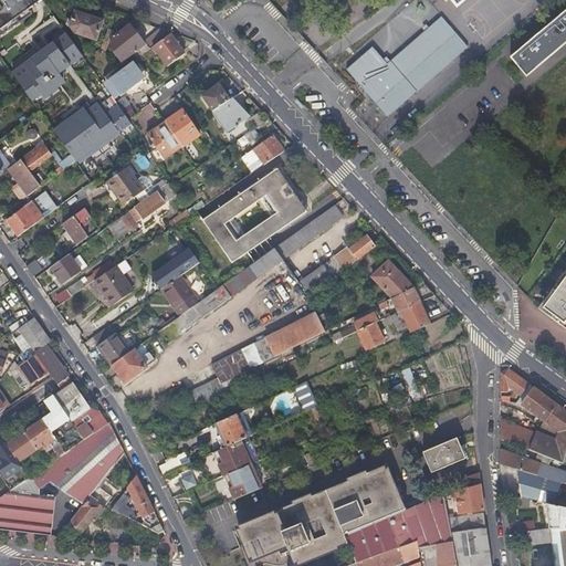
[(0,0),(0,35),(20,22),(17,18),(28,9),(40,0),(0,0)]
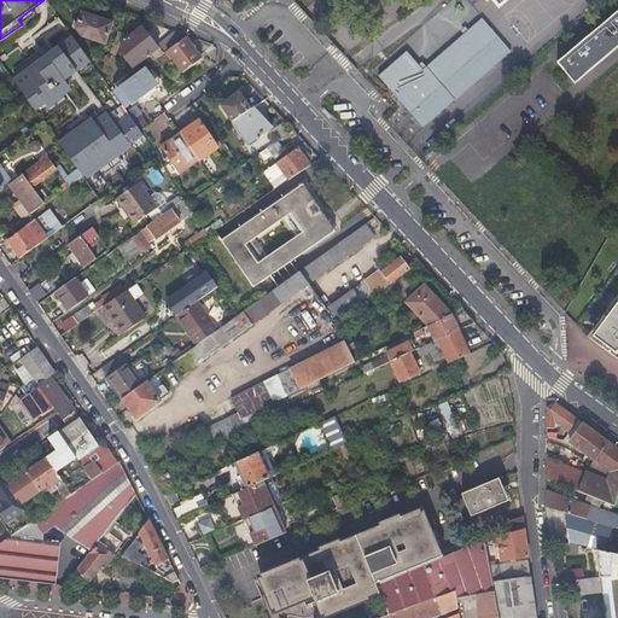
[(18,19),(22,24),(34,15),(30,10),(18,19)]
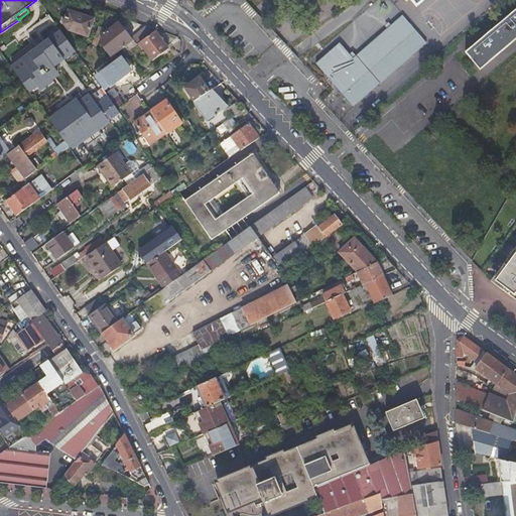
[(515,8),(487,33),(463,53),(468,58),(479,71),(502,50),(515,38),(515,8)]
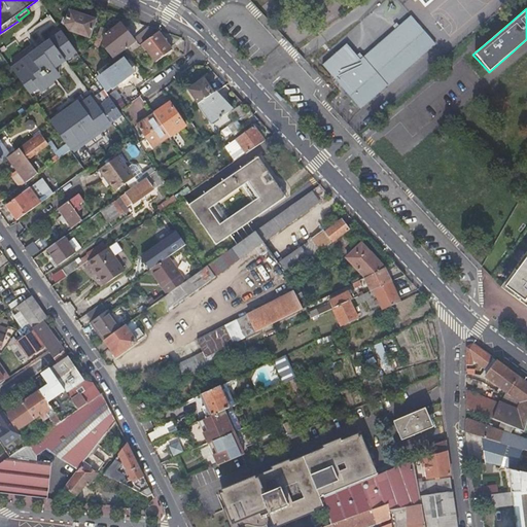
[(89,37),(96,19),(68,9),(64,24),(68,30),(89,37)]
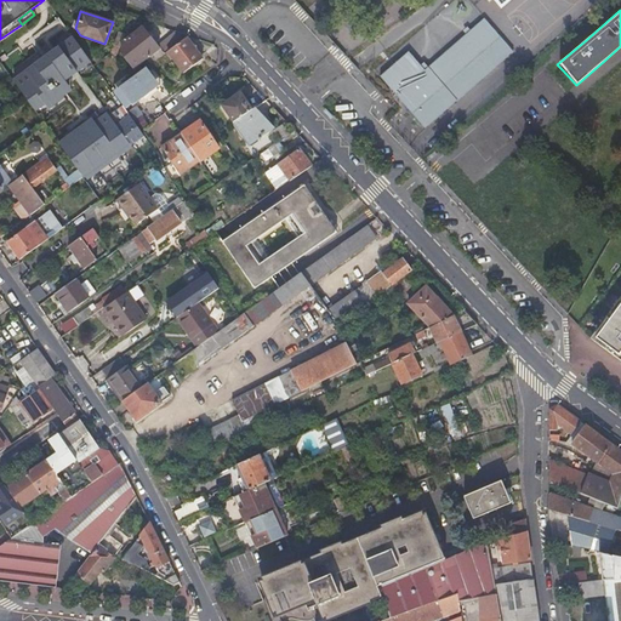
[(408,55),(379,79),(423,131),(512,56),(483,22),(423,73),(408,55)]
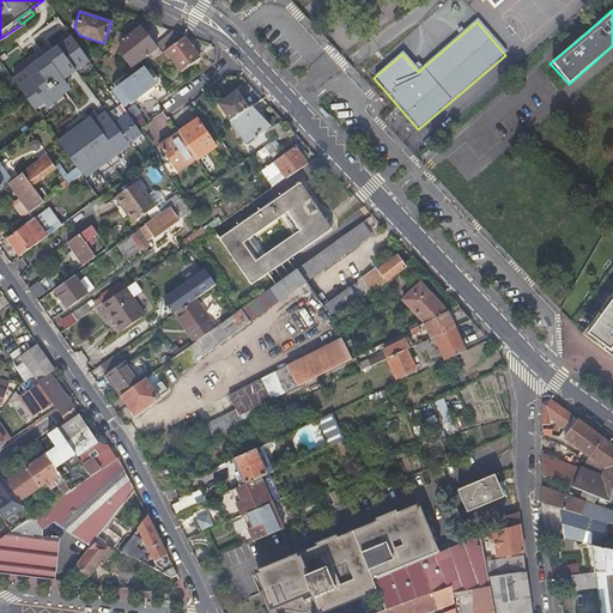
[(139,26),(134,31),(140,40),(146,36),(139,26)]
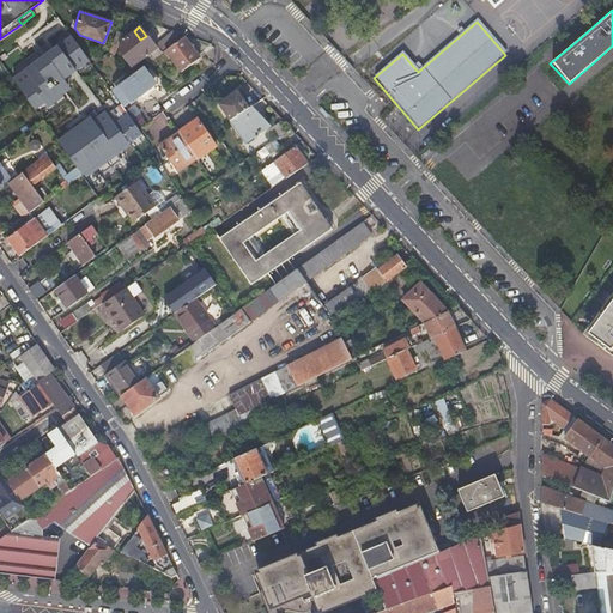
[(121,34),(116,31),(108,52),(110,55),(114,52),(121,34)]
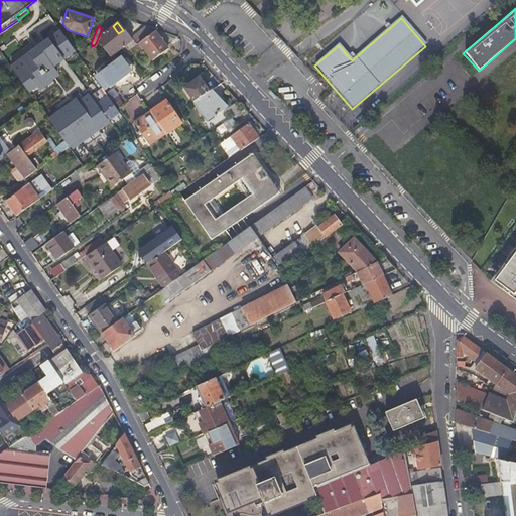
[(109,57),(120,48),(131,40),(129,37),(123,30),(118,33),(113,26),(102,34),(98,43),(109,57)]
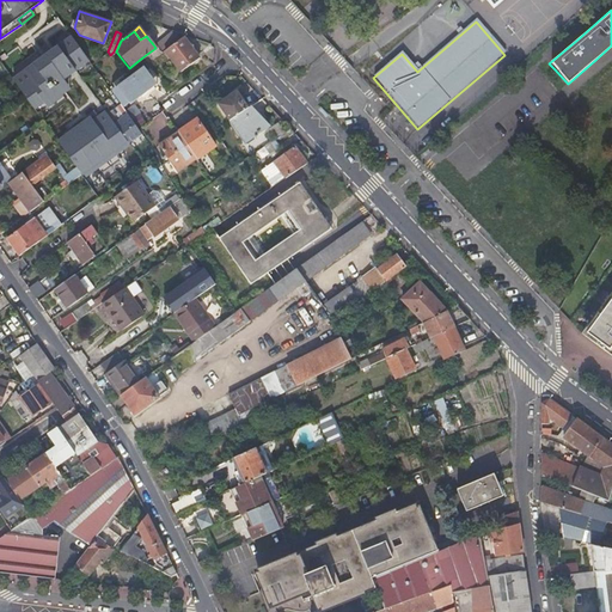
[(147,63),(150,61),(163,50),(182,37),(171,32),(153,44),(155,48),(142,57),(147,63)]
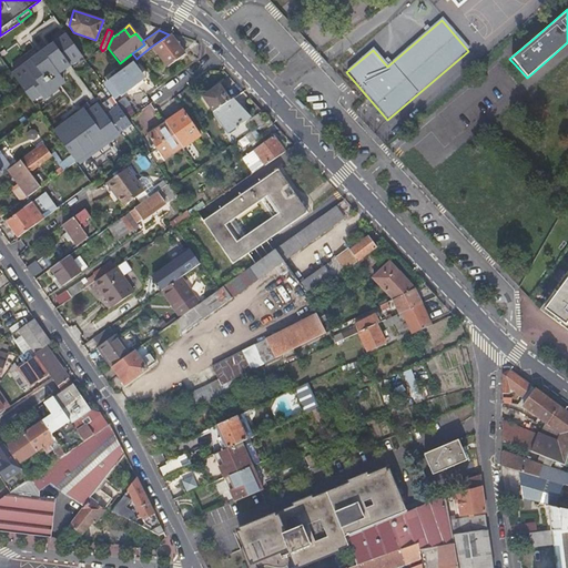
[(52,43),(11,73),(31,101),(39,94),(42,99),(57,89),(54,84),(60,80),(62,79),(58,73),(82,56),(64,31),(51,41),(52,43)]
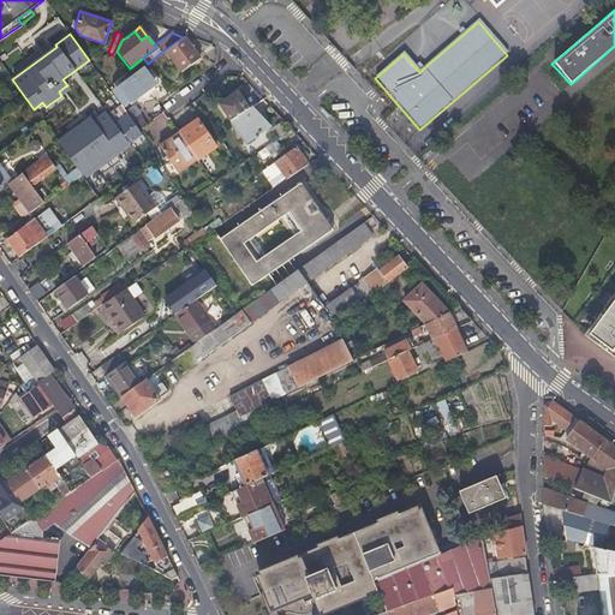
[(183,37),(163,51),(180,72),(198,58),(183,37)]
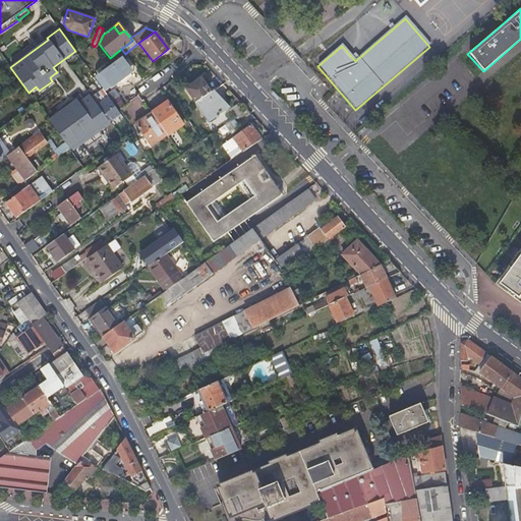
[(132,71),(121,56),(109,65),(109,66),(94,77),(102,89),(104,92),(110,88),(110,89),(132,71)]
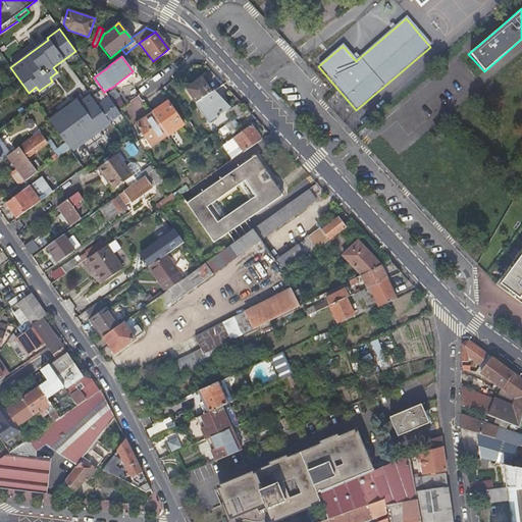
[(186,89),(196,103),(210,92),(201,77),(186,89)]
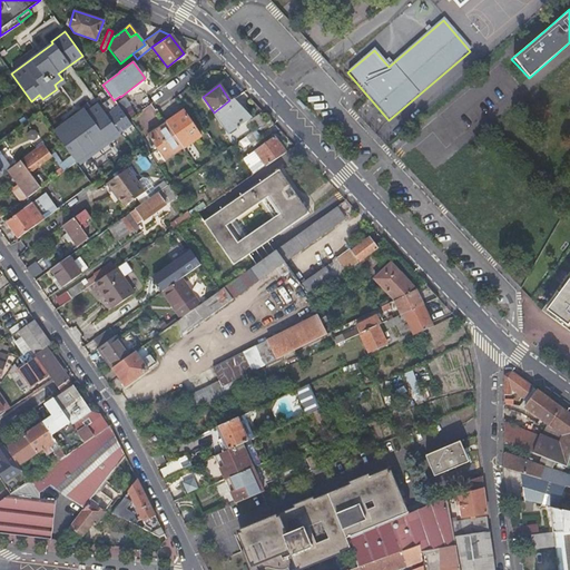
[(33,106),(42,99),(39,95),(31,101),(33,106)]
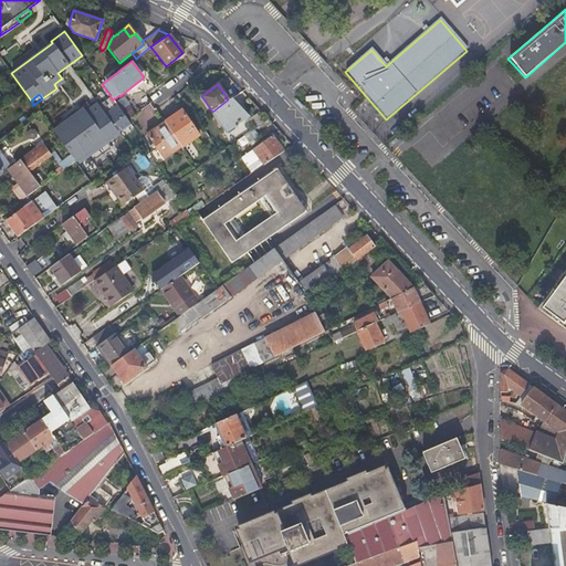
[(113,100),(111,96),(98,105),(96,103),(90,108),(85,112),(83,108),(79,112),(66,121),(67,122),(60,127),(59,126),(52,130),(70,156),(74,160),(76,164),(119,134),(118,133),(130,124),(126,118),(122,113),(121,111),(115,103),(113,100)]
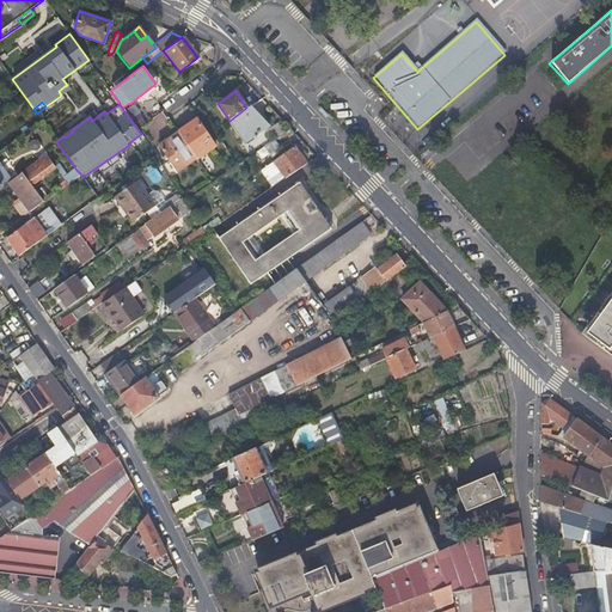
[(246,108),(230,121),(245,142),(269,124),(250,105),(246,108)]
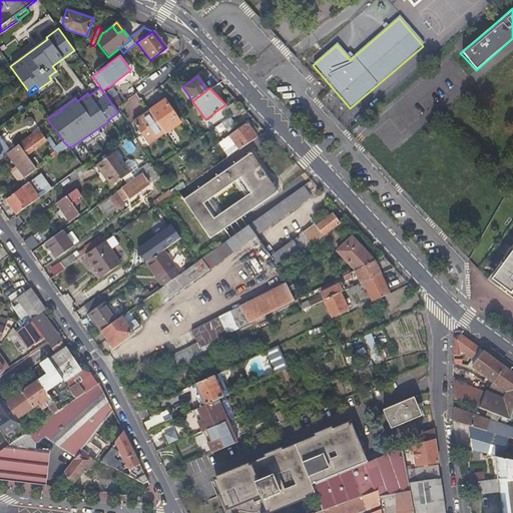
[(104,93),(109,100),(115,96),(110,89),(104,93)]
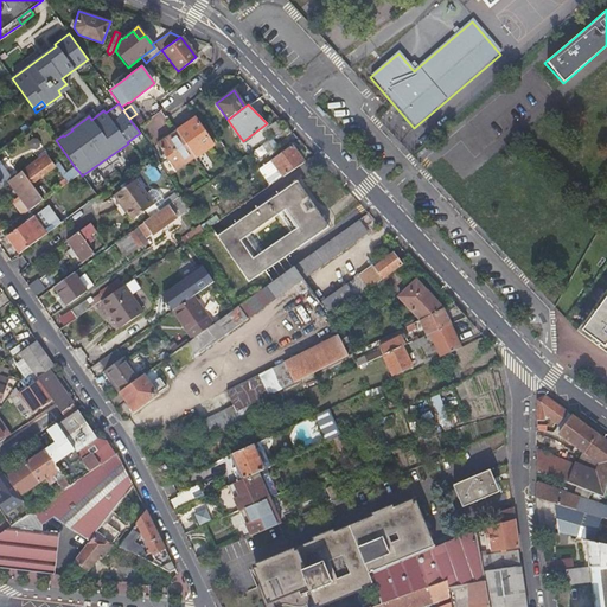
[(131,121),(135,127),(142,121),(139,115),(131,121)]
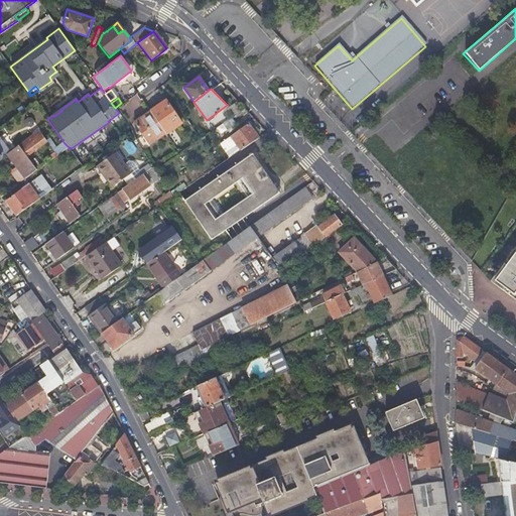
[(149,111),(165,133),(180,122),(165,100),(149,111)]
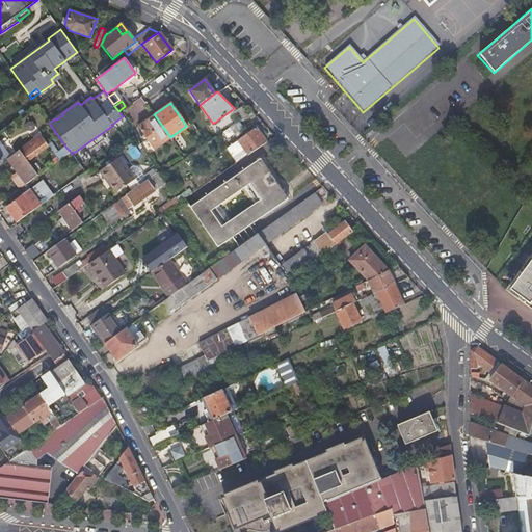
[(21,108),(16,112),(19,117),(24,113),(21,108)]
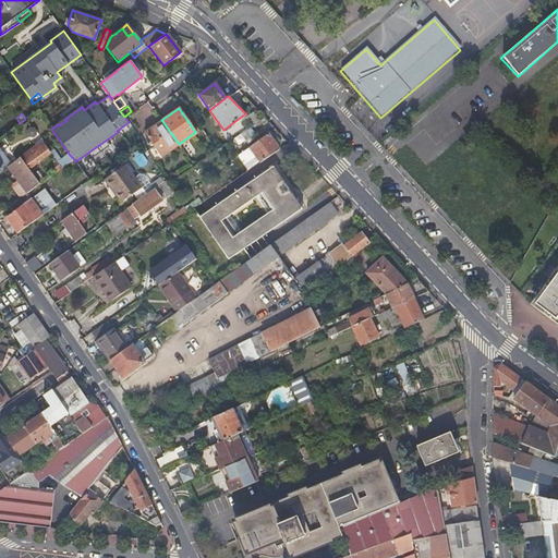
[(161,157),(179,144),(161,120),(144,132),(161,157)]
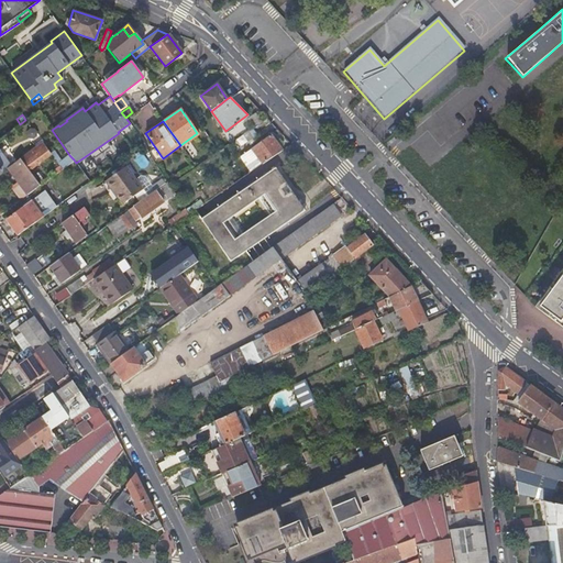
[(255,141),(247,130),(245,132),(253,143),(255,141)]
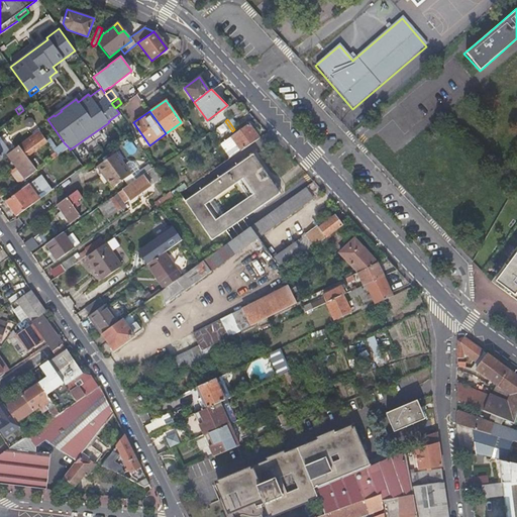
[(240,149),(259,137),(249,123),(231,136),(240,149)]
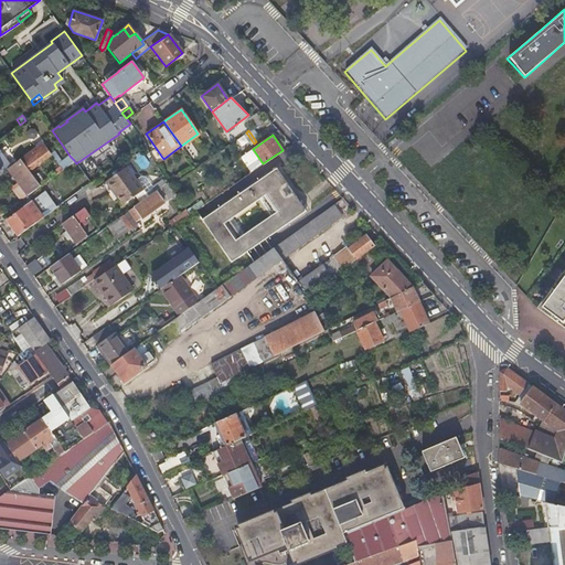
[(29,171),(51,155),(50,152),(42,142),(16,162),(7,168),(27,195),(40,185),(29,171)]
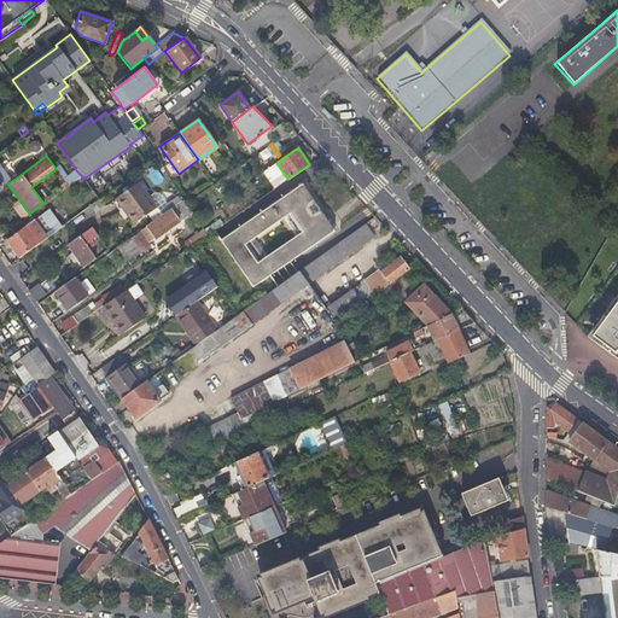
[(0,188),(0,190),(7,184),(17,178),(5,161),(0,163),(0,188)]
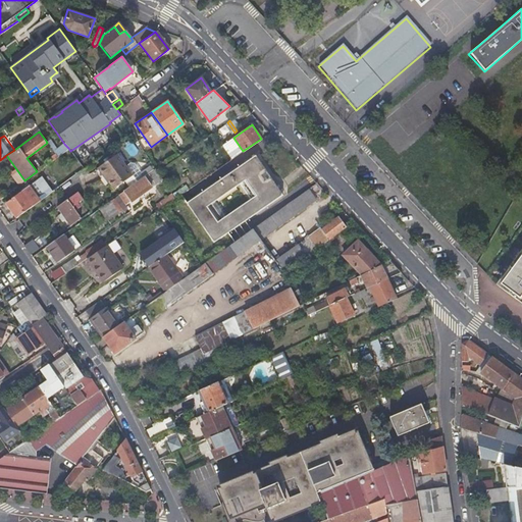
[(229,140),(239,154),(243,151),(233,138),(229,140)]
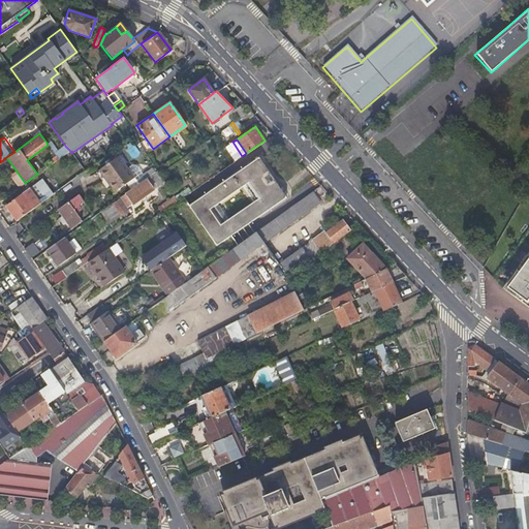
[(49,142),(47,143),(48,145),(54,154),(56,152),(49,142)]
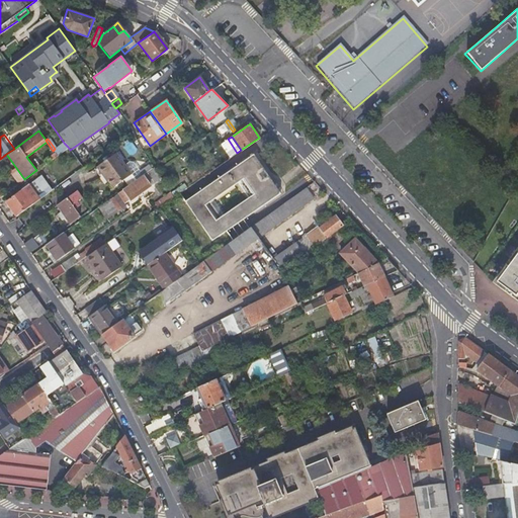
[(225,141),(234,155),(237,153),(228,139),(225,141)]
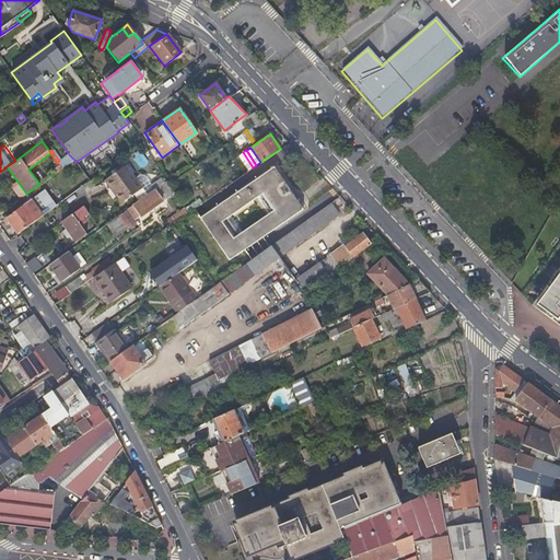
[(142,168),(151,163),(143,153),(136,159),(142,168)]
